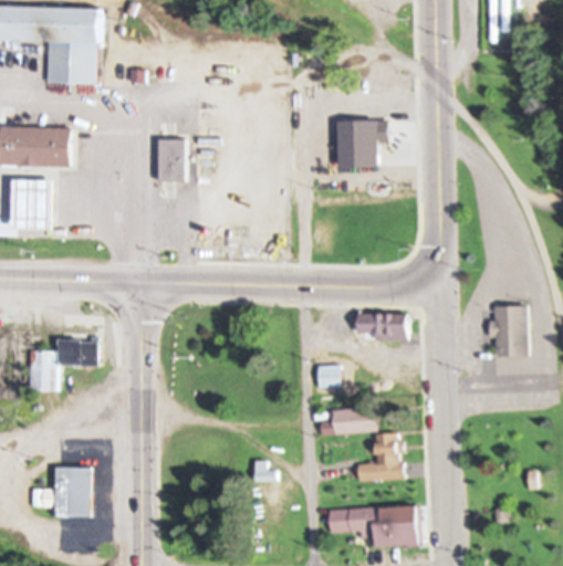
[(97,84),(100,9),(0,7),(0,41),(48,42),(47,83),(97,84)]
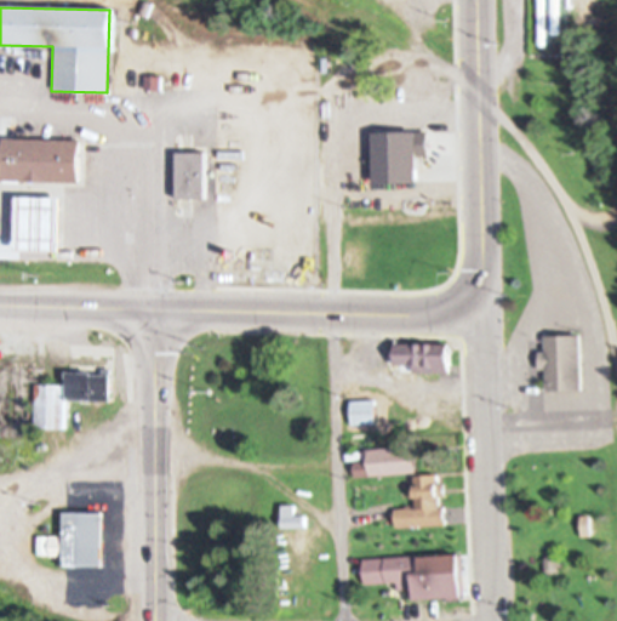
[(76,182),(76,140),(0,138),(0,181),(76,182)]
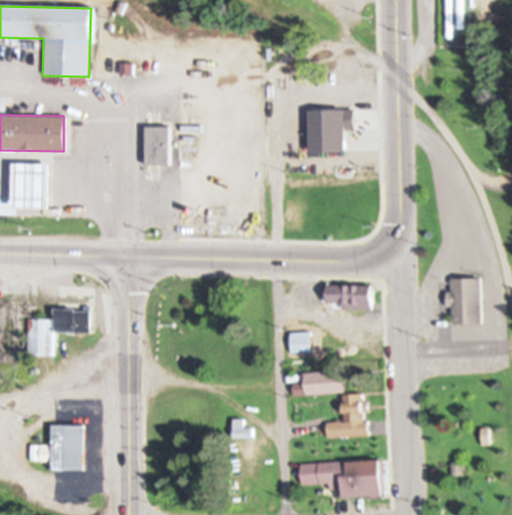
[(170,127),(144,127),(144,165),(170,165),(170,127)]
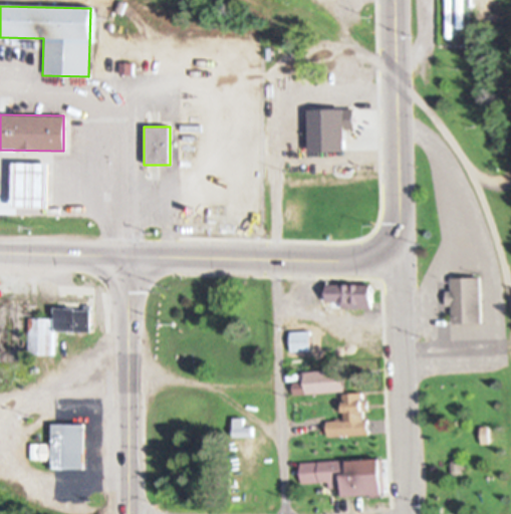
[(47,207),(47,163),(11,163),(11,208),(47,207)]
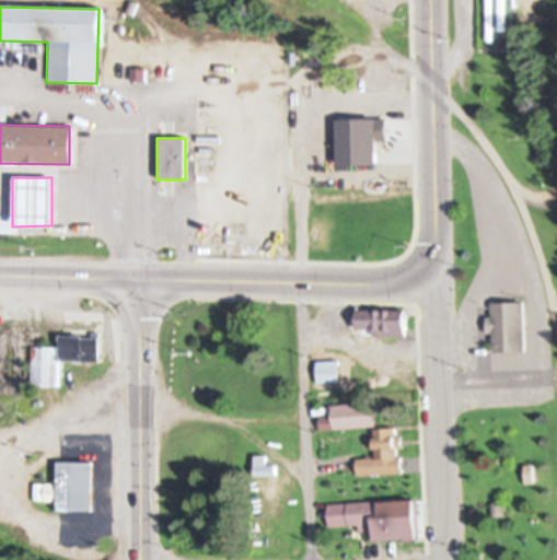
[(485,334),(489,334),(489,352),(519,352),(519,303),(485,303),(485,334)]
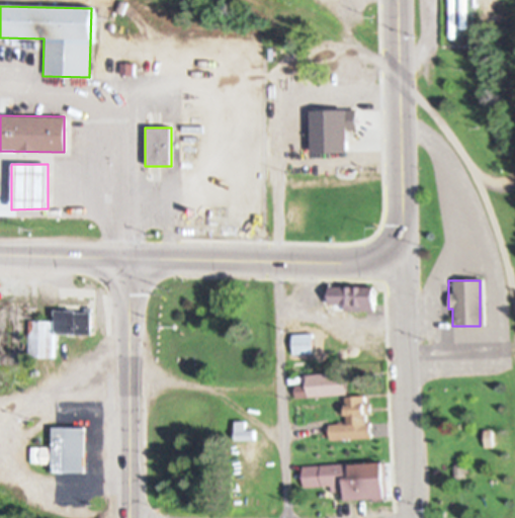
[(371,287),(327,287),(327,310),(371,310),(371,287)]
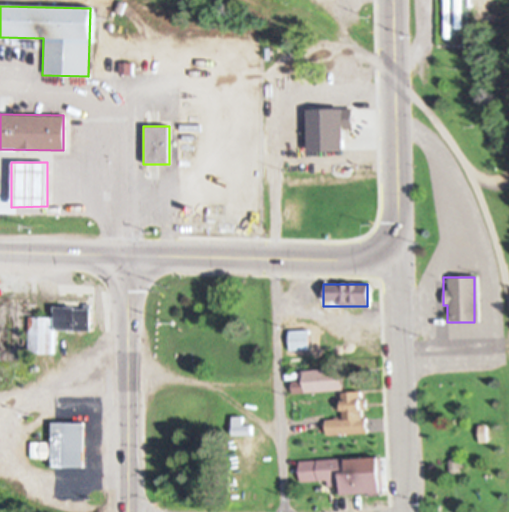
[(50,318),(27,318),(27,354),(50,354),(50,330),(87,331),(88,308),(50,307),(50,318)]
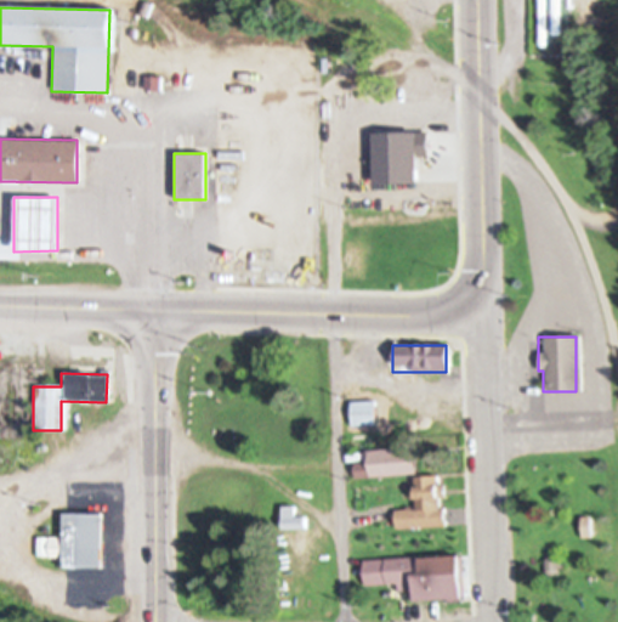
[(349,401),(349,428),(373,428),(373,401),(349,401)]
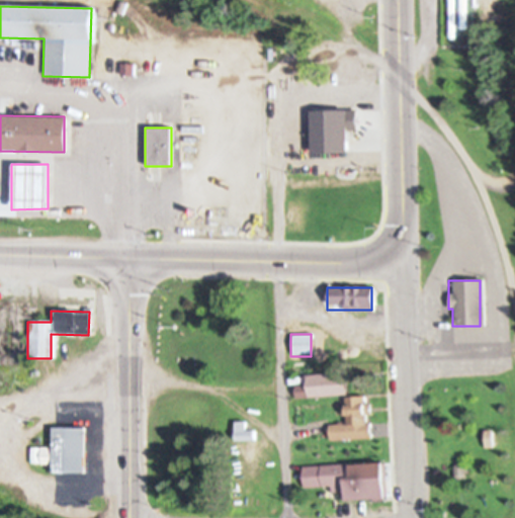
[(303,375),(303,385),(292,386),(293,399),(345,395),(343,372),(303,375)]
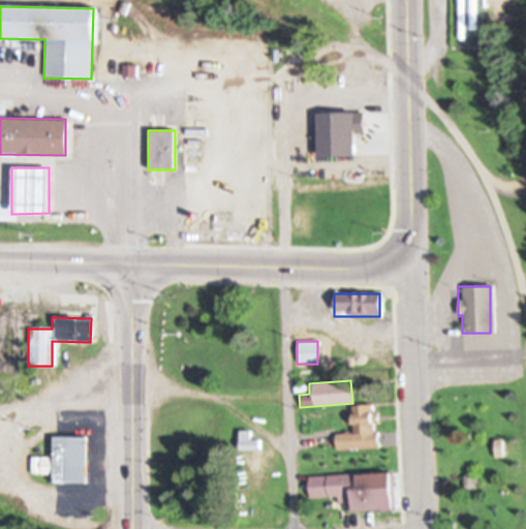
[(334,449),(374,448),(373,405),(349,406),(350,433),(333,433),(334,449)]
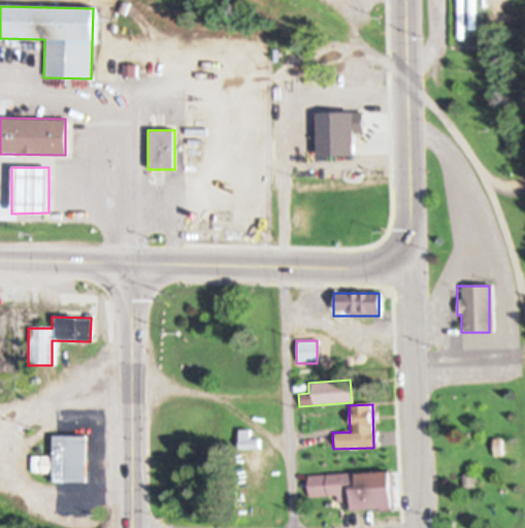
[(248,430),(237,429),(236,450),(257,451),(258,439),(248,439),(248,430)]
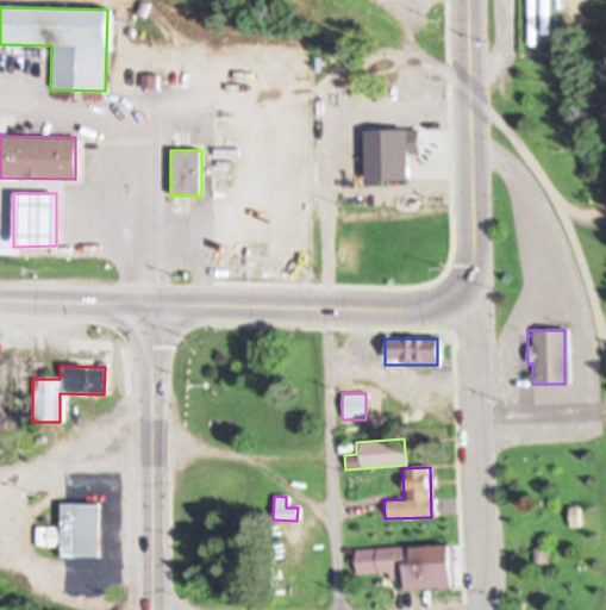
[(35,547),(58,547),(58,558),(97,558),(97,504),(58,504),(58,528),(35,528),(35,547)]
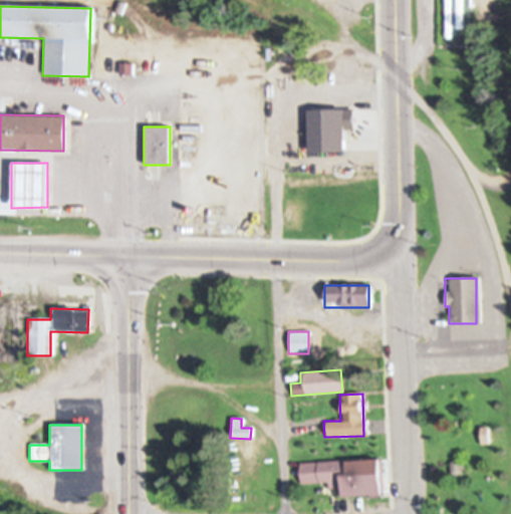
[(478,444),(488,444),(488,427),(478,427),(478,444)]
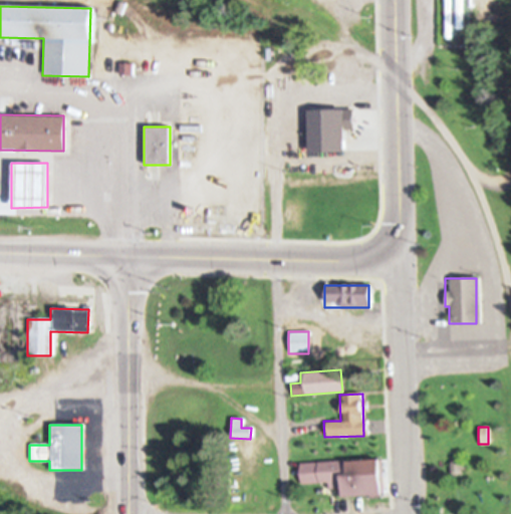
[(340,498),(380,496),(379,460),(297,463),(298,485),(339,484),(340,498)]
